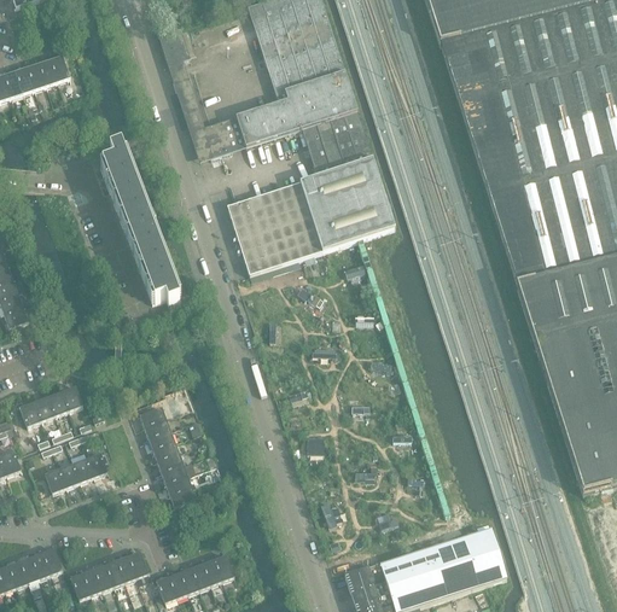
[(278,103),(234,117),(245,147),(301,129),(316,176),(372,158),(356,111),(344,74),(321,0),(266,0),(246,6),(278,103)]
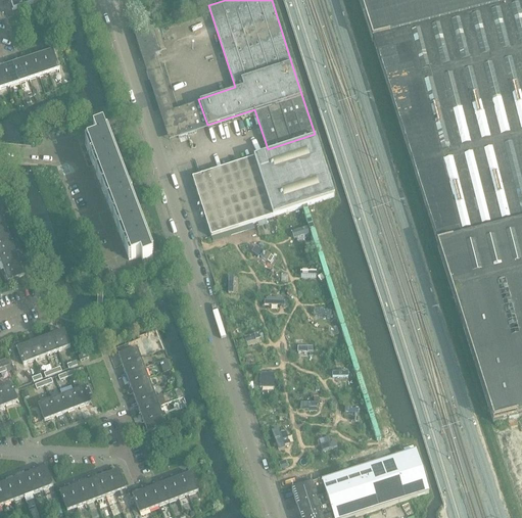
[(360,0),(371,38),(373,38),(373,39),(373,40),(376,49),(413,166),(414,168),(436,238),(437,241),(437,242),(436,242),(452,291),(492,418),(521,410),(521,0),(360,0)]
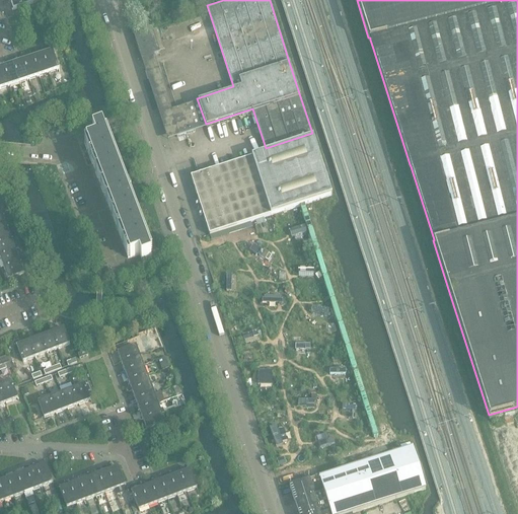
[(151,23),(137,27),(145,54),(159,49),(151,23)]
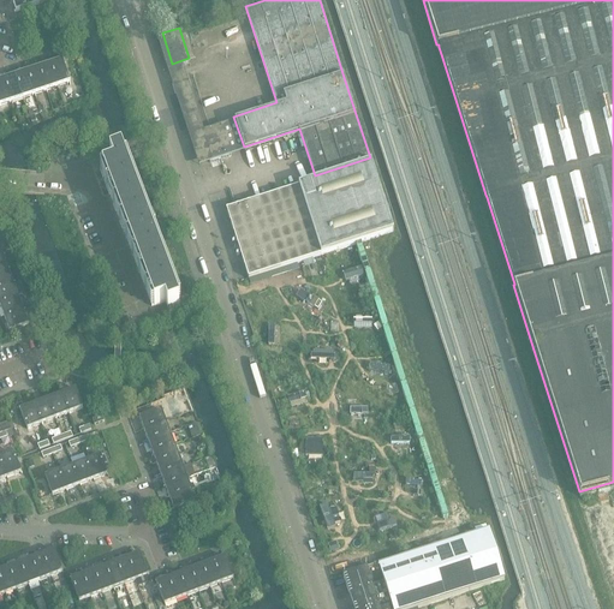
[(61,54),(49,59),(57,82),(69,77),(61,54)]
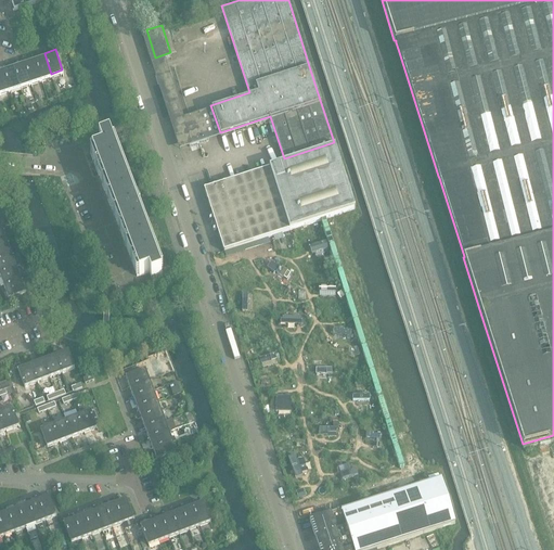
[(44,53),(34,56),(40,77),(51,74),(44,53)]
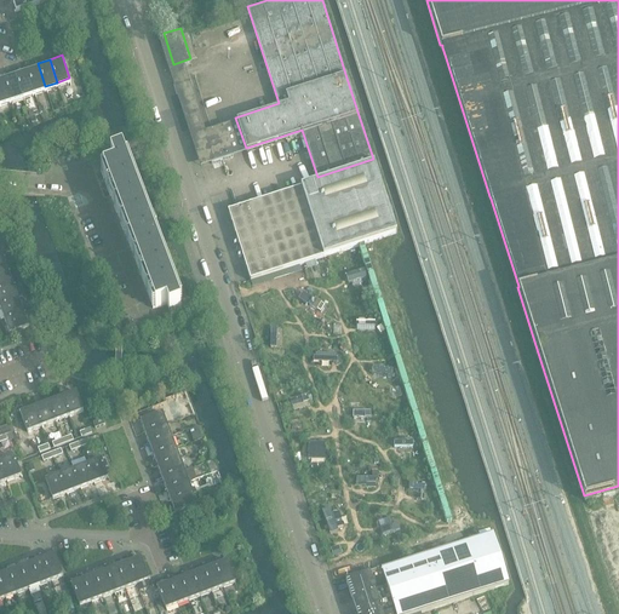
[(38,63),(27,67),(34,90),(45,86),(38,63)]
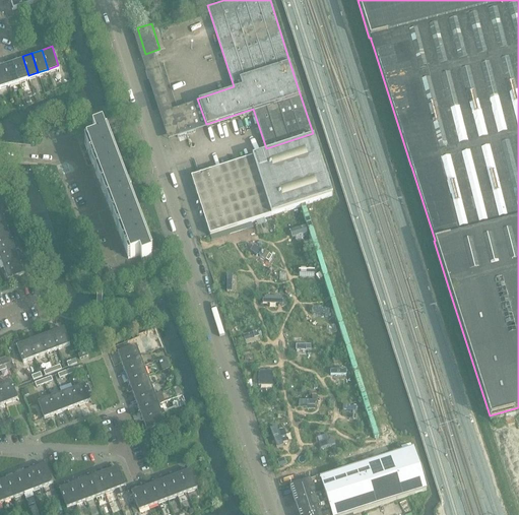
[(22,56),(12,59),(18,78),(28,75),(22,56)]
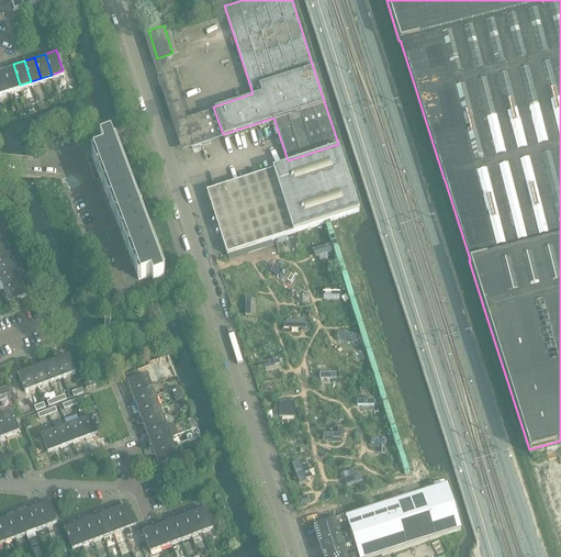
[(13,64),(2,67),(9,88),(20,85),(13,64)]
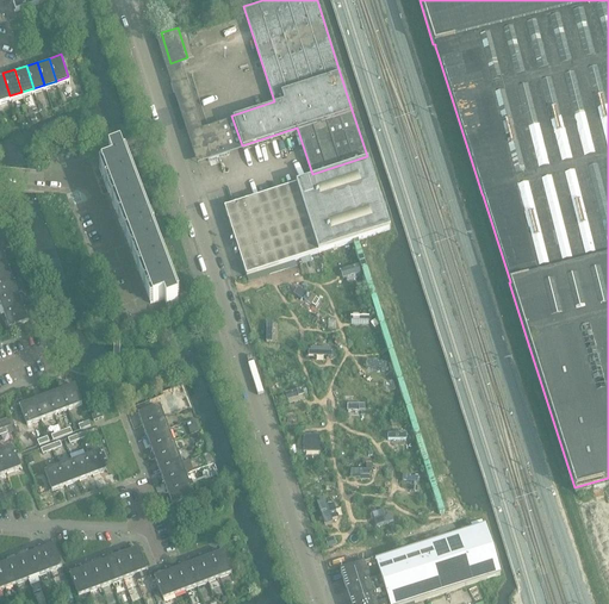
[(2,73),(0,74),(0,99),(10,95),(2,73)]
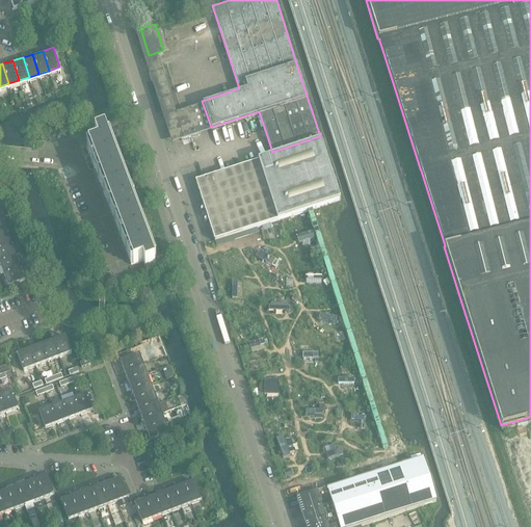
[(190,104),(171,110),(181,136),(198,130),(190,104)]
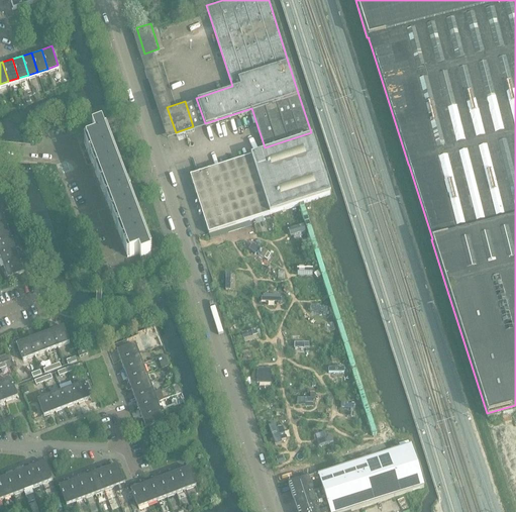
[(85,137),(83,138),(126,252),(128,252),(137,248),(139,254),(149,250),(148,247),(150,246),(124,179),(129,177),(127,171),(122,173),(103,121),(91,125),(94,133),(85,137)]
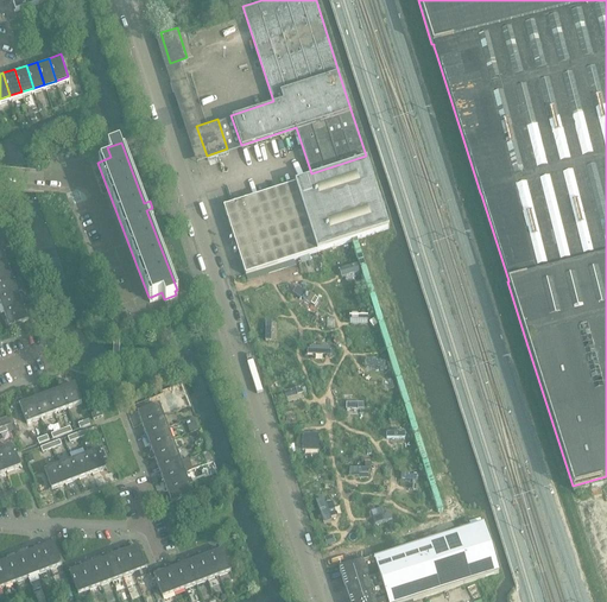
[(311,173),(222,202),(233,236),(305,213),(346,201),(377,190),(366,156),(311,173)]
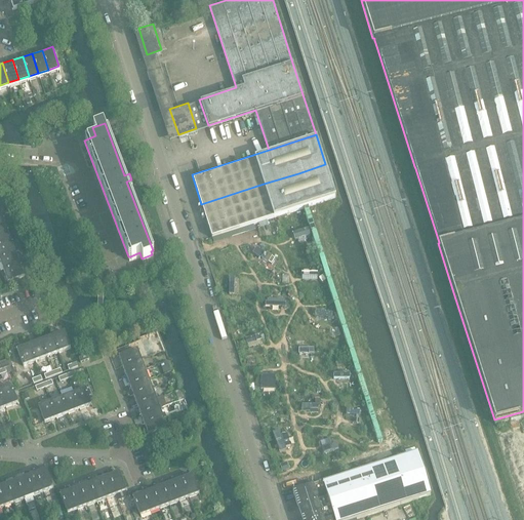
[(202,205),(199,206),(201,213),(204,212),(211,234),(239,225),(334,194),(325,164),(298,173),(264,184),(201,204),(202,205)]
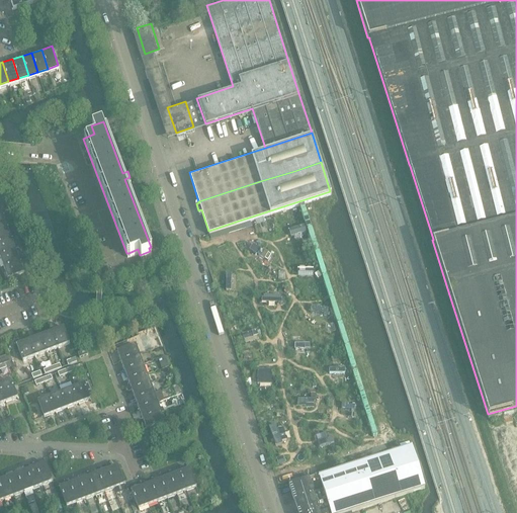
[(304,222),(287,226),(289,233),(306,228),(304,222)]
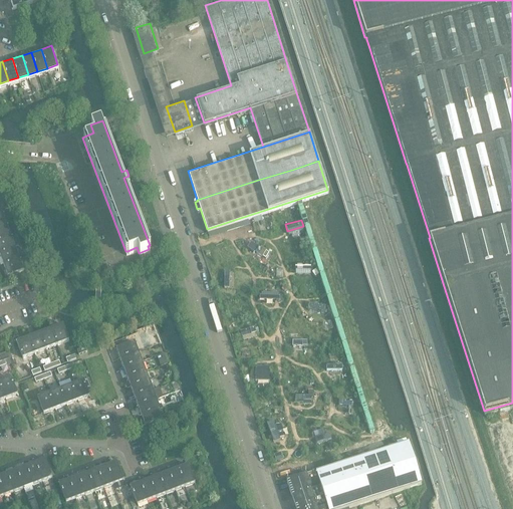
[(5,221),(0,223),(0,236),(10,232),(5,221)]
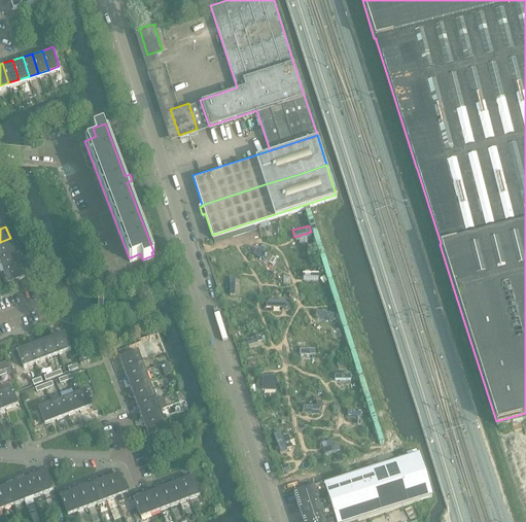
[(10,238),(0,242),(0,255),(14,250),(10,238)]
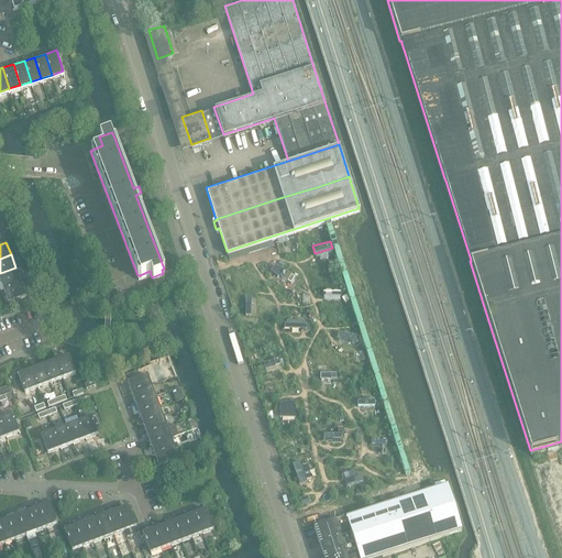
[(274,262),(271,267),(289,280),(294,273),(274,262)]
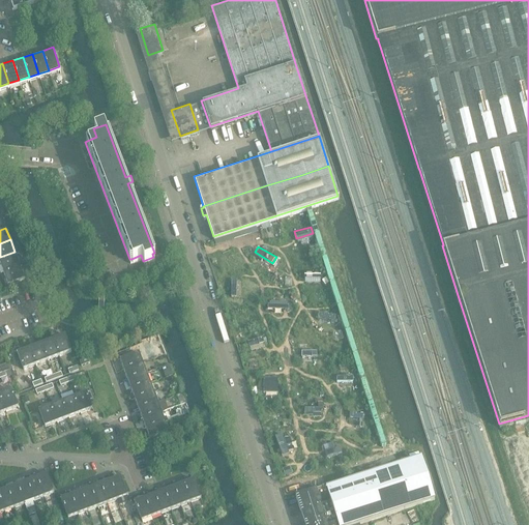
[(15,252),(0,257),(0,263),(2,269),(19,263),(15,252)]
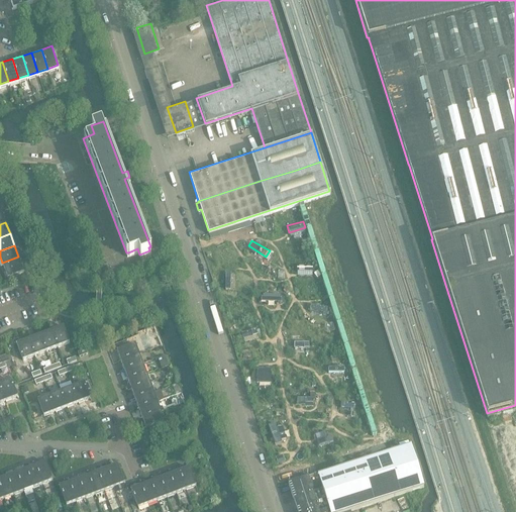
[(23,269),(18,257),(2,263),(7,275),(23,269)]
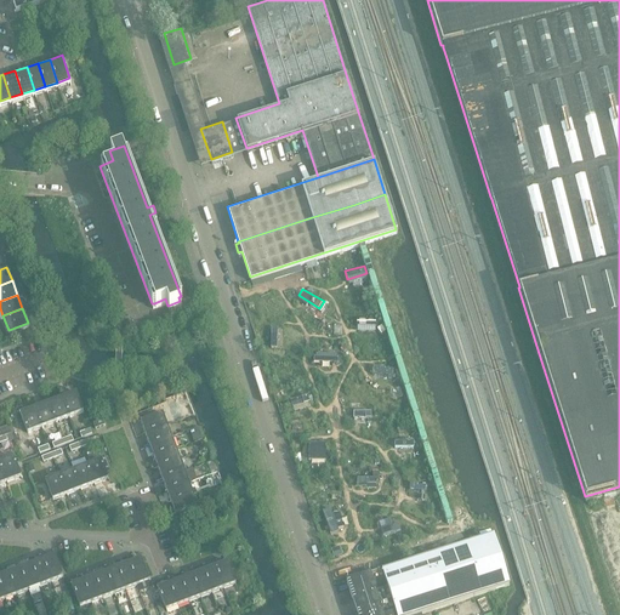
[(75,387),(61,393),(68,413),(83,406),(75,387)]
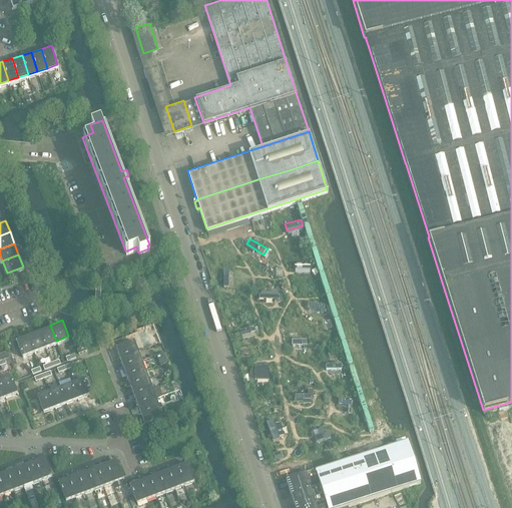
[(238,327),(240,332),(254,329),(252,324),(238,327)]
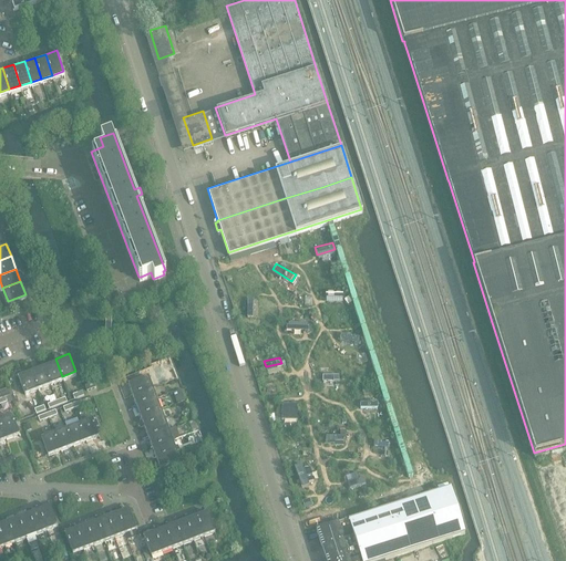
[(55,359),(43,363),(50,381),(62,376),(55,359)]
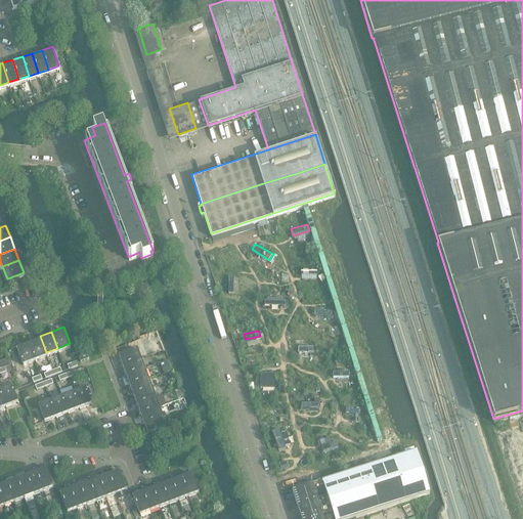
[(40,336),(28,340),(34,356),(46,352),(40,336)]
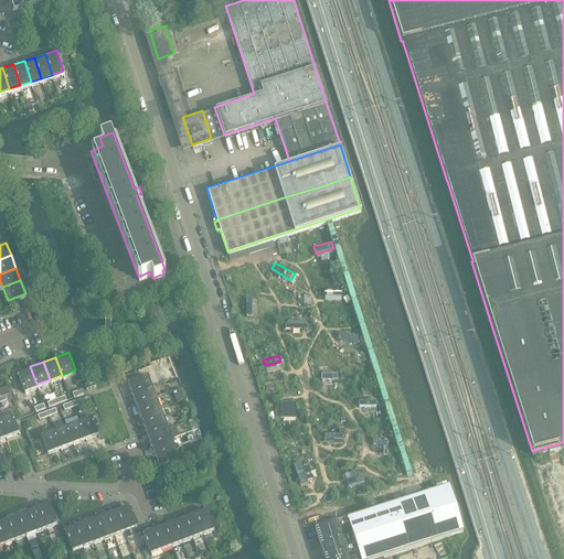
[(30,366),(17,372),(23,389),(36,384),(30,366)]
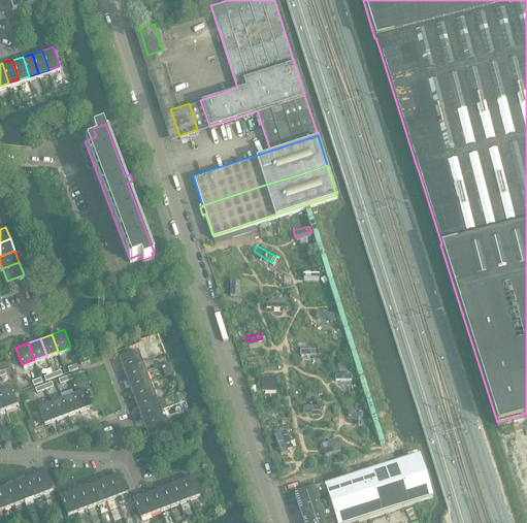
[(119,355),(122,364),(141,357),(137,348),(119,355)]
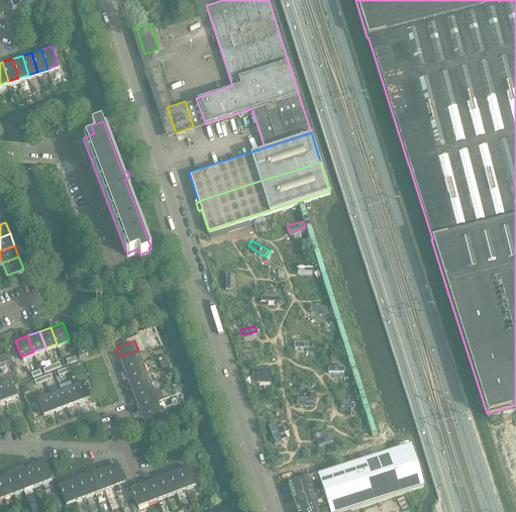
[(119,356),(123,367),(141,360),(138,349),(119,356)]
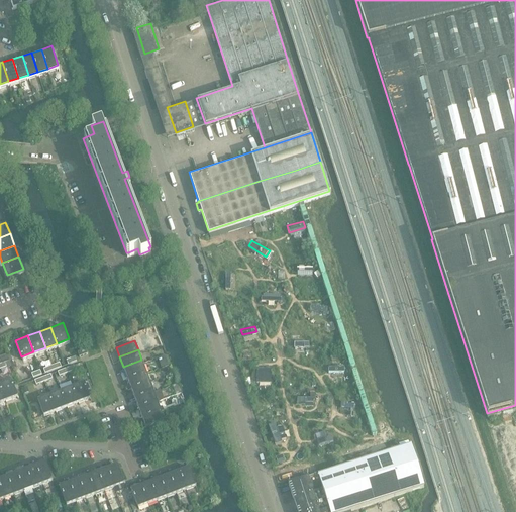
[(164,351),(157,353),(161,364),(167,361),(164,351)]
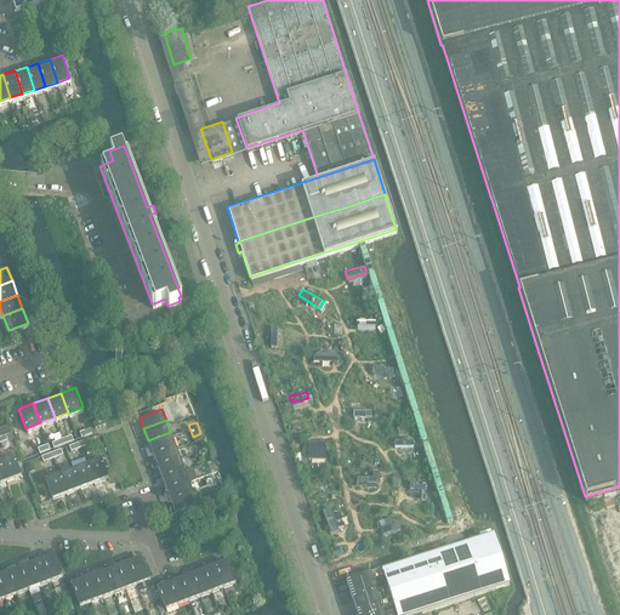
[(170,432),(148,440),(152,451),(175,443),(170,432)]
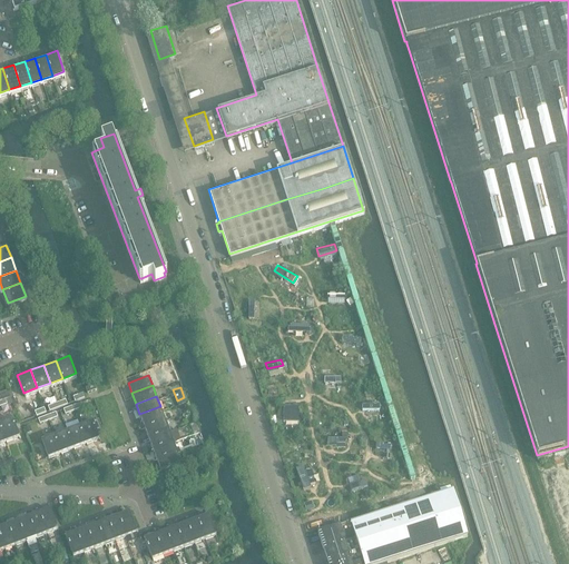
[(282,402),(282,418),(297,418),(297,403),(282,402)]
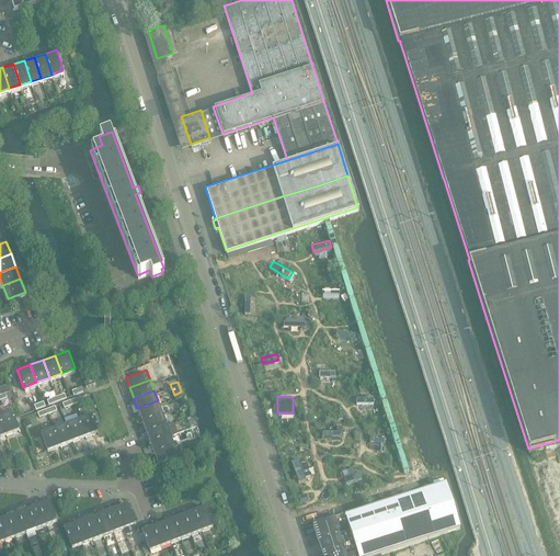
[(137,408),(141,419),(161,411),(158,400),(137,408)]
